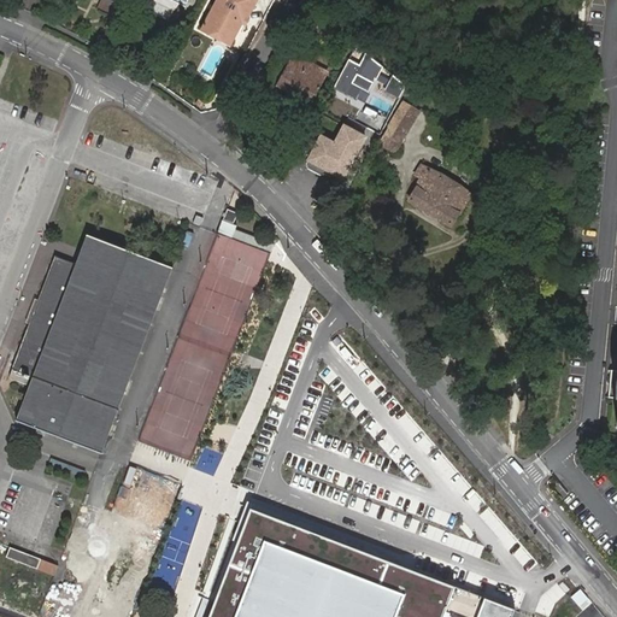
[(246,24),(258,0),(217,0),(201,29),(231,46),(244,23),(246,24)]
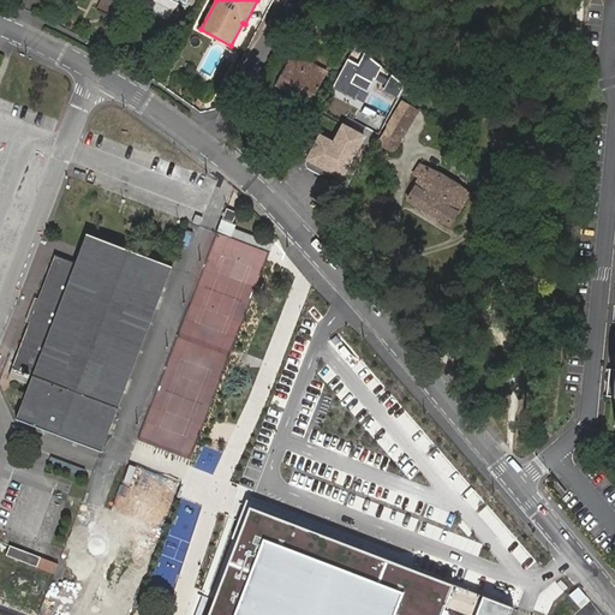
[(311,16),(303,11),(297,22),(305,27),(311,16)]
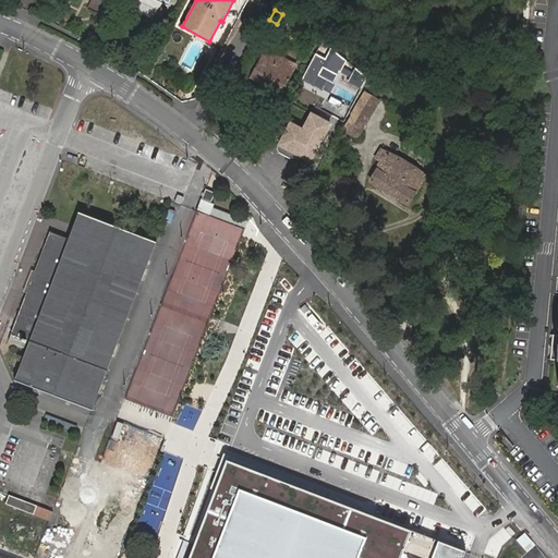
[(276,64),(280,57),(265,48),(250,76),(281,94),(293,73),(276,64)]
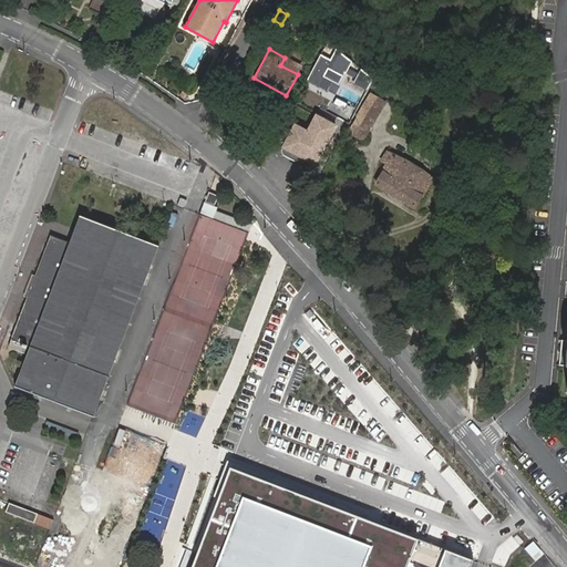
[(302,66),(285,58),(280,65),(298,74),(302,66)]
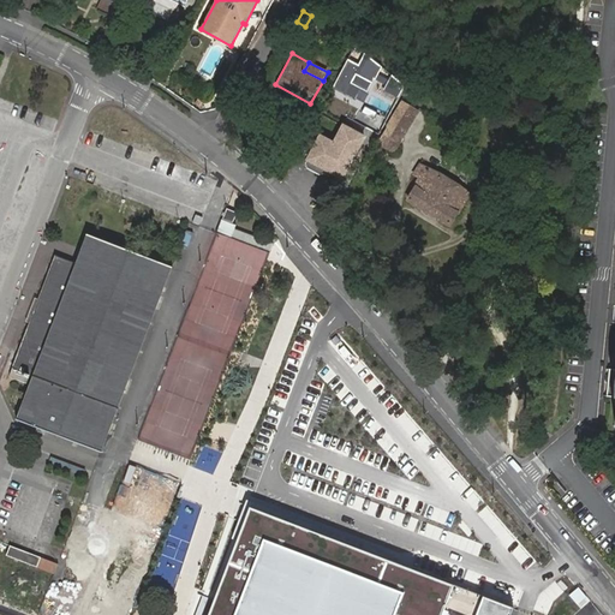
[(394,119),(406,126),(416,109),(402,102),(394,119)]
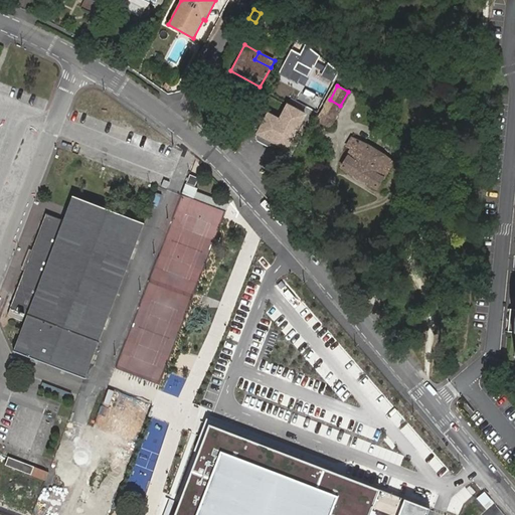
[(328,101),(318,120),(330,126),(341,108),(341,106),(340,106),(330,100),(328,101)]
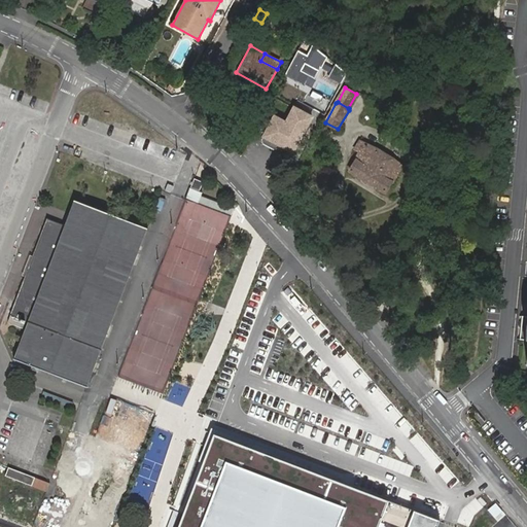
[(266,136),(274,141),(293,152),(313,116),(303,111),(294,127),(274,115),(262,135),(266,136)]
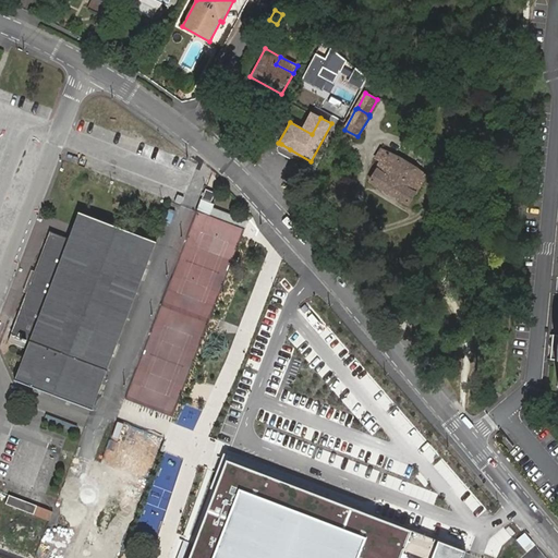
[(375,159),(381,164),(387,154),(380,150),(375,159)]
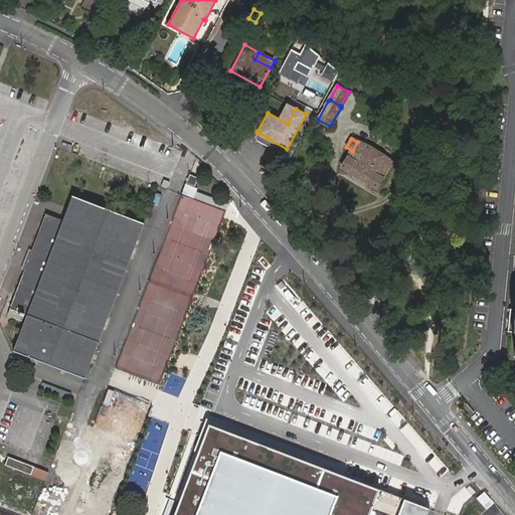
[(352,151),(342,167),(376,189),(392,163),(357,142),(352,151)]
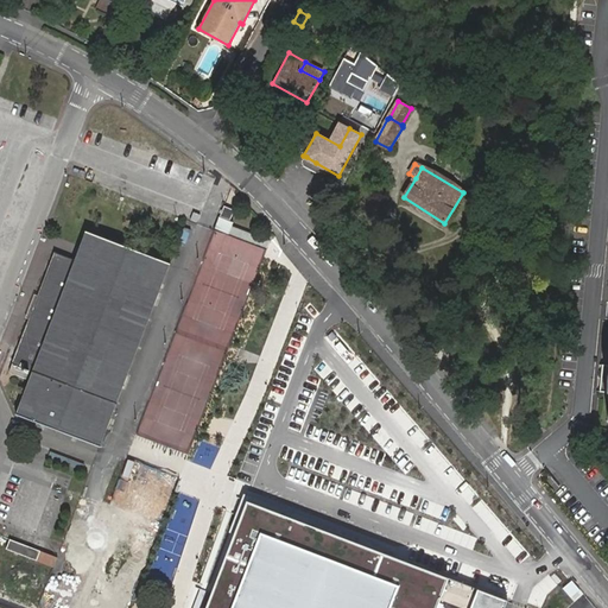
[(228,235),(254,246),(257,236),(232,227),(228,235)]
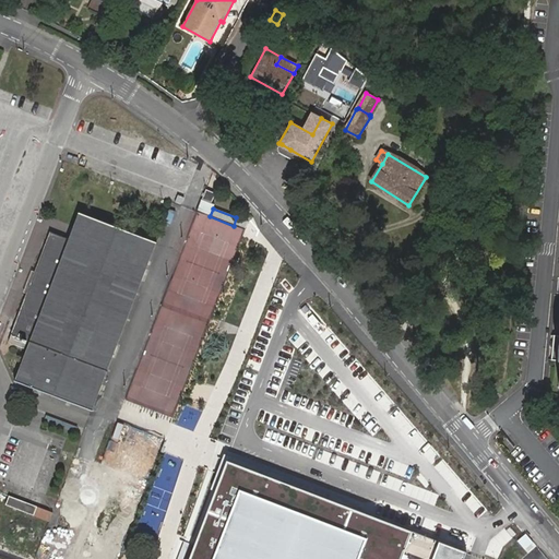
[(48,233),(7,342),(23,347),(26,341),(28,342),(13,380),(92,411),(156,244),(79,214),(68,240),(48,233)]
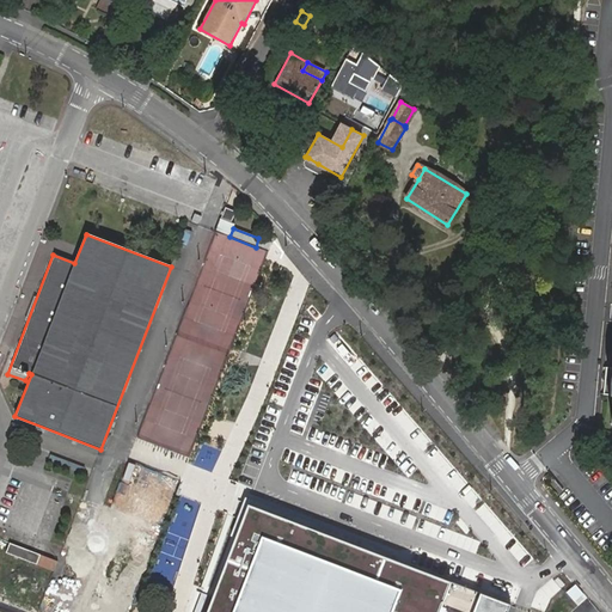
[(508,611),(510,605),(250,505),(242,526),(208,611),(508,611)]
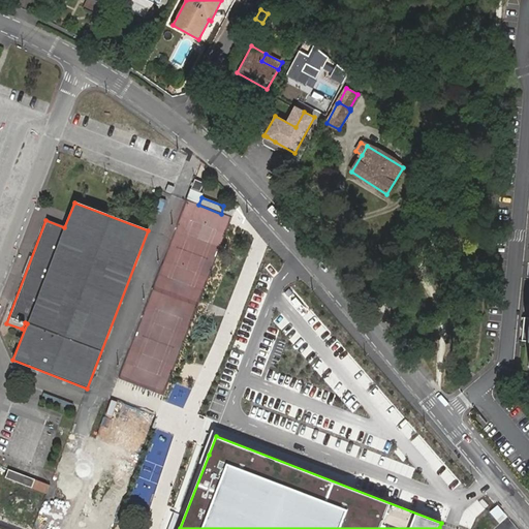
[(6,469),(4,478),(47,492),(50,483),(6,469)]
